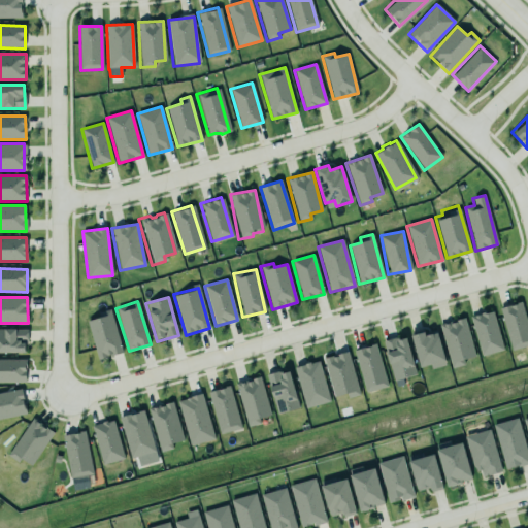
[(500,307),(509,350),(527,345),(527,329),(522,303),(500,307)]
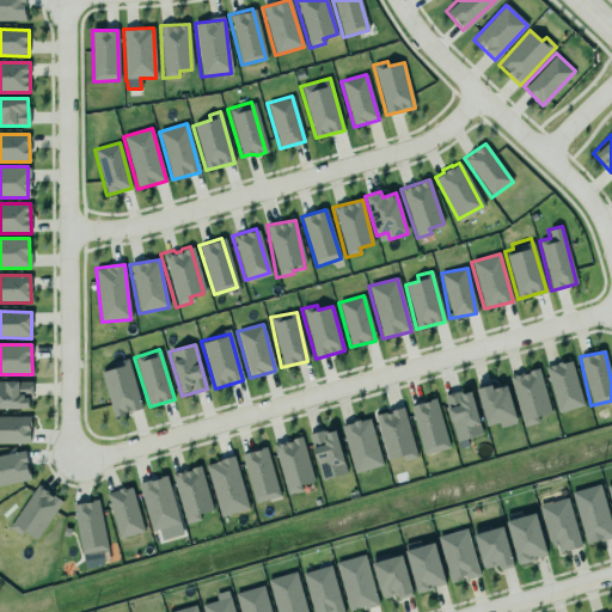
[(544,368),(557,414),(583,405),(570,360),(544,368)]
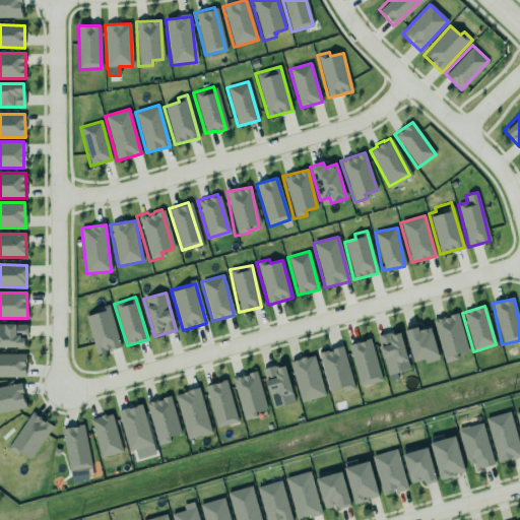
[(430,316),(456,308),(468,350),(455,354),(456,360),(443,364),(430,316)]
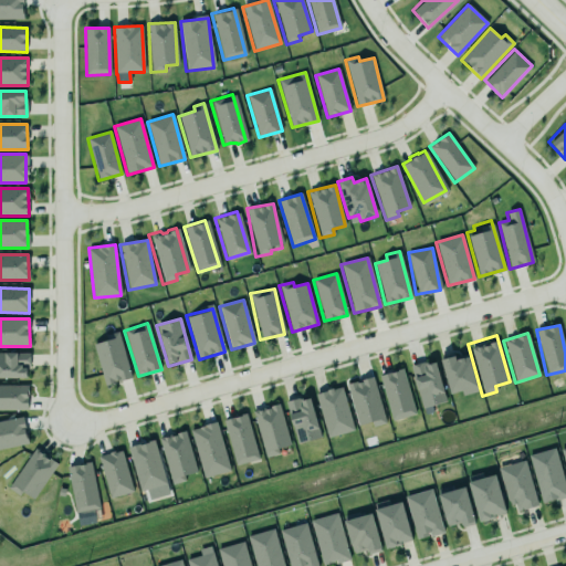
[(130,378),(119,336),(93,343),(104,385),(130,378)]
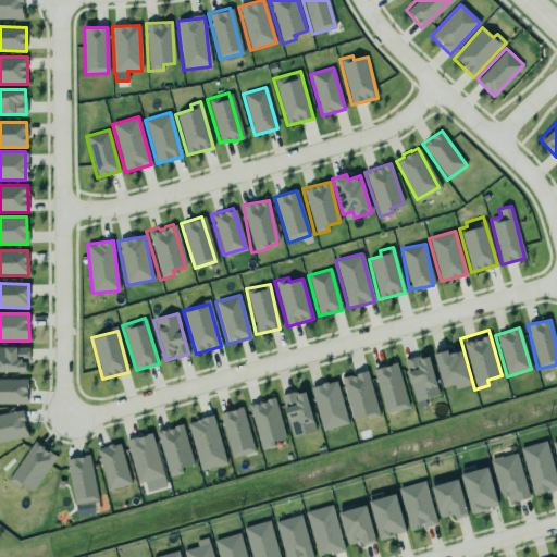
[(433,351),(443,385),(452,383),(453,388),(469,384),(467,376),(470,375),(462,348),(457,349),(455,348),(448,350),(447,347),(440,346),(433,351)]
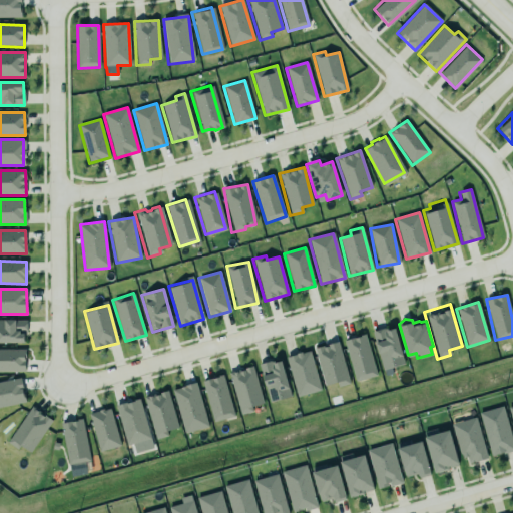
[(0,320),(0,343),(25,343),(25,320),(0,320)]
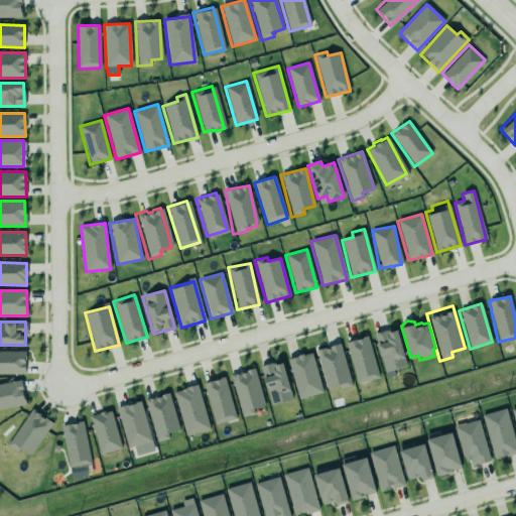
[(407,366),(396,329),(374,335),(384,373),(407,366)]
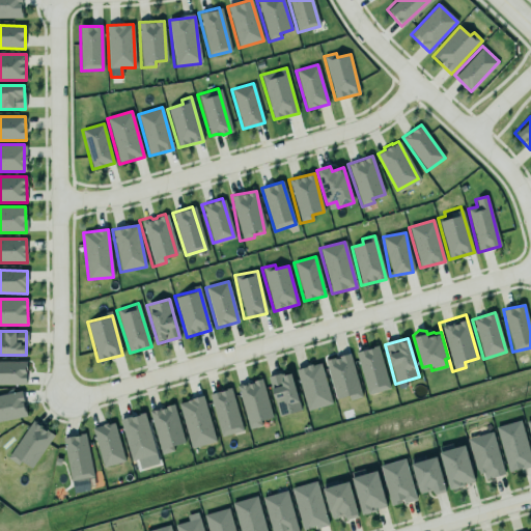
[(389,389),(379,346),(356,352),(367,395),(389,389)]
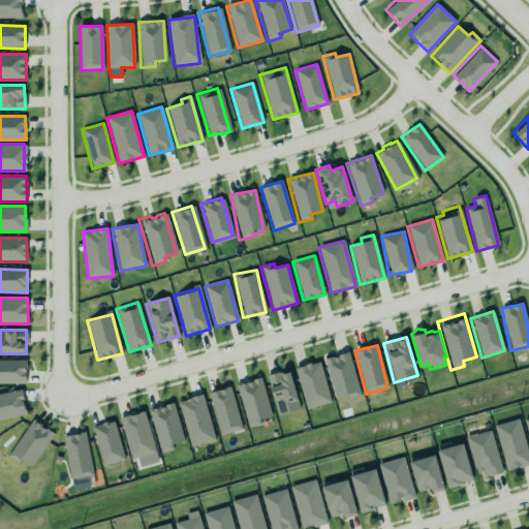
[(360,396),(349,353),(323,360),(333,398),(346,395),(347,399),(360,396)]
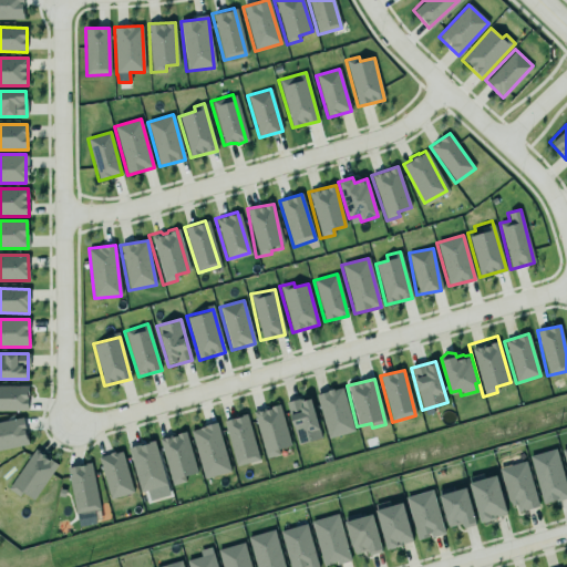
[(0,384),(27,384),(27,410),(0,410),(0,384)]
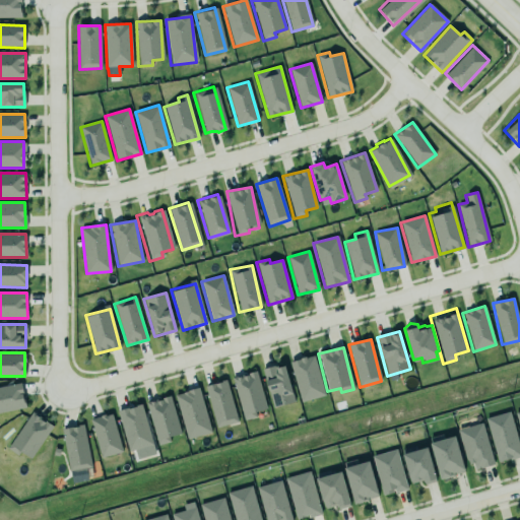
[(325,396),(314,355),(289,362),(300,402),(325,396)]
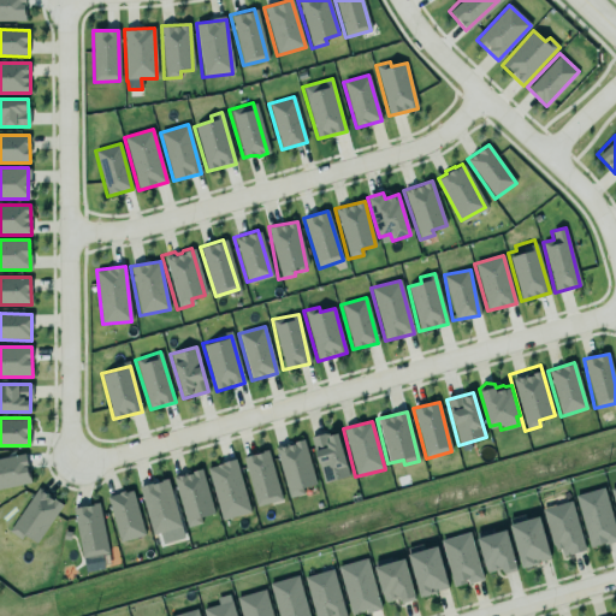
[(349,477),(336,431),(311,439),(324,484),(349,477)]
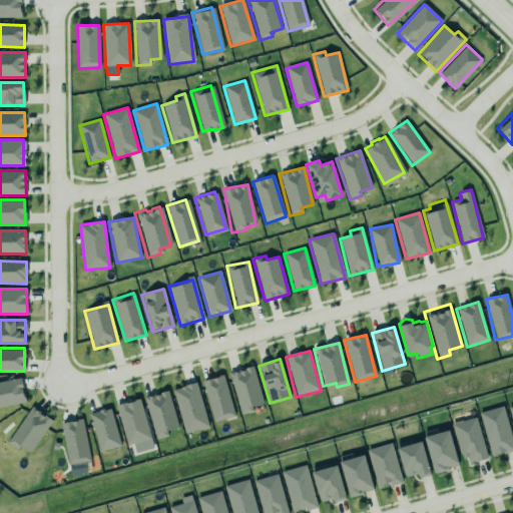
[(253,367),(229,372),(239,415),(253,412),(251,407),(263,404),(253,367)]
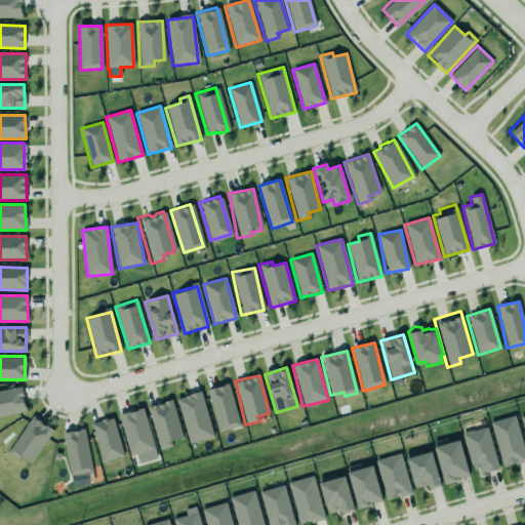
[(219,432),(240,426),(228,384),(206,390),(219,432)]
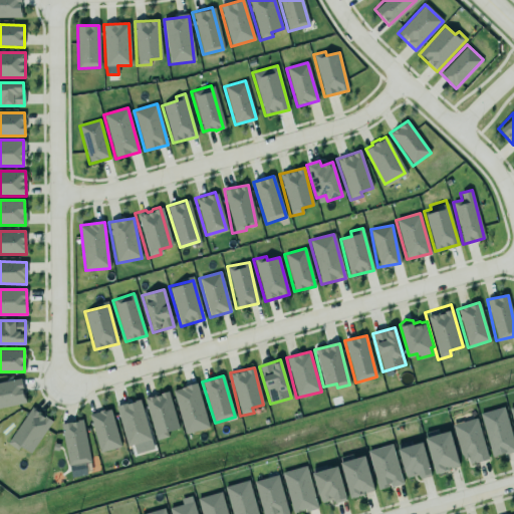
[(0,382),(0,409),(25,405),(21,378),(0,382)]
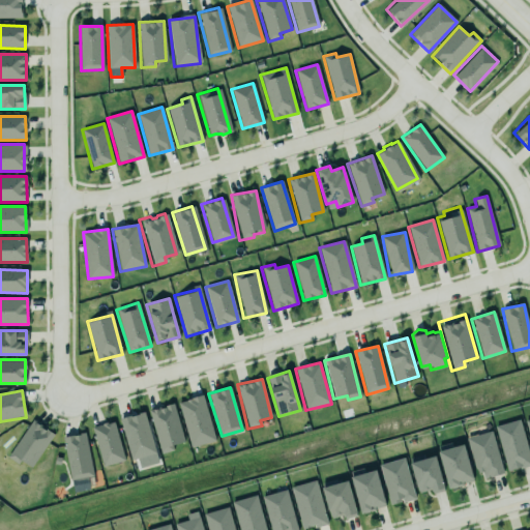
[(175,402),(201,393),(214,438),(189,446),(175,402)]
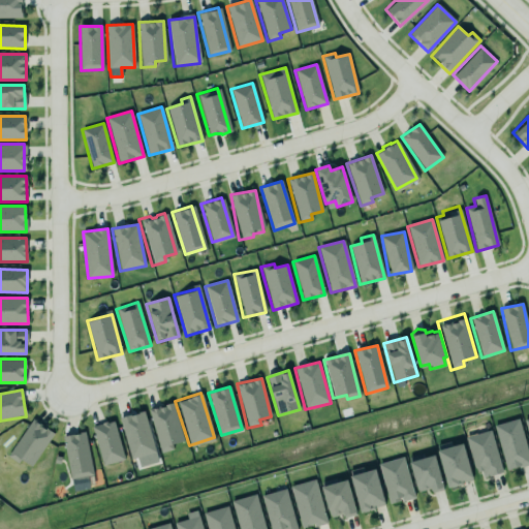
[(146,408),(159,453),(172,449),(170,444),(183,440),(172,401),(163,404),(163,405),(157,407),(157,405),(146,408)]
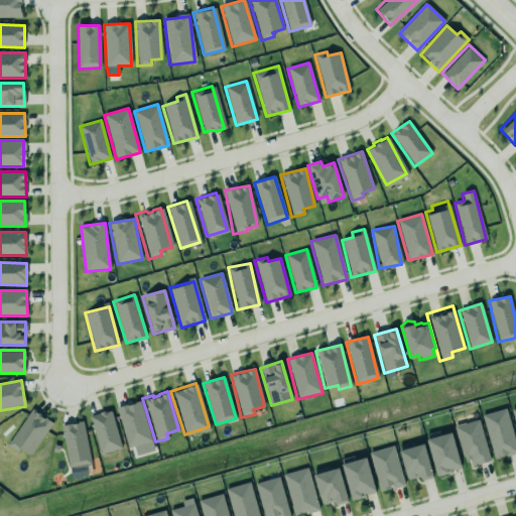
[(151,441),(141,401),(117,407),(127,448),(151,441)]
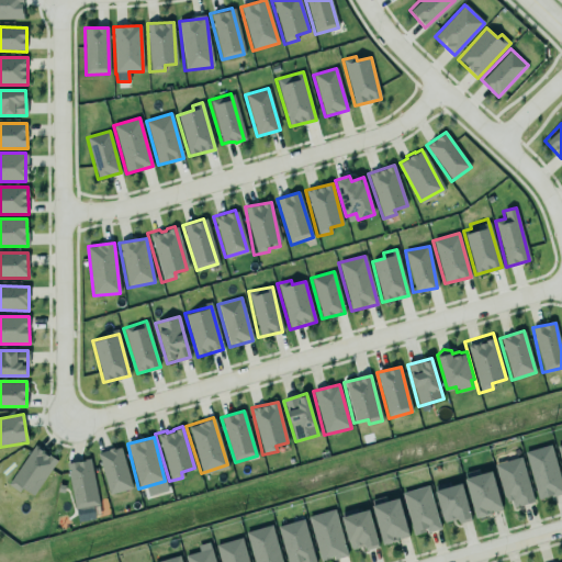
[(561,492),(561,487),(549,442),(523,450),(536,497),(549,494),(550,495),(561,492)]
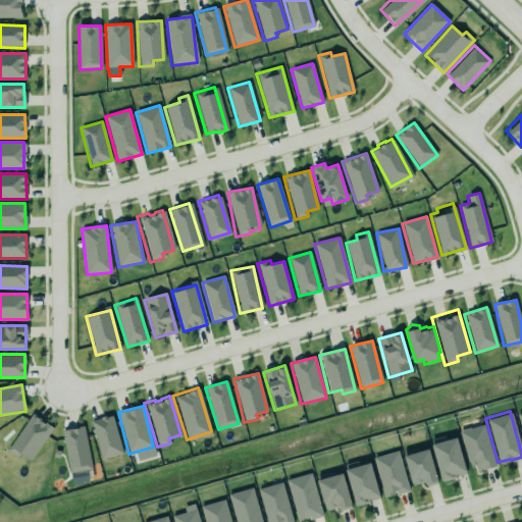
[(32,461),(52,426),(30,414),(8,452),(17,457),(18,454),(32,461)]
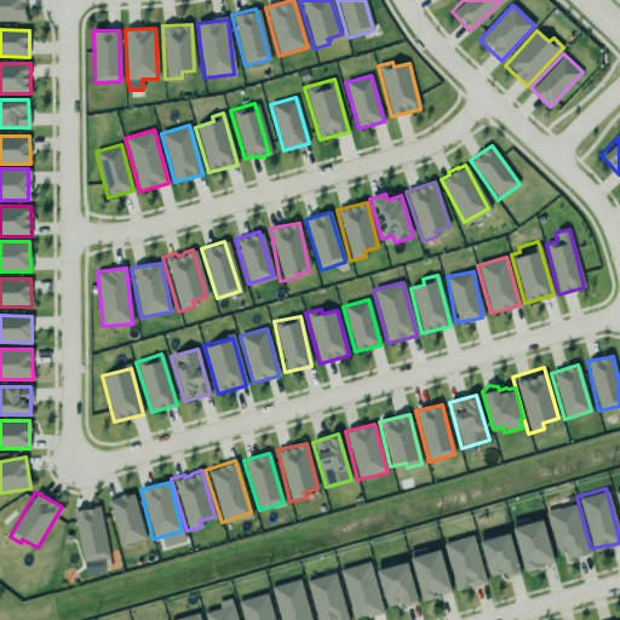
[(121,546),(147,539),(132,493),(107,500),(121,546)]
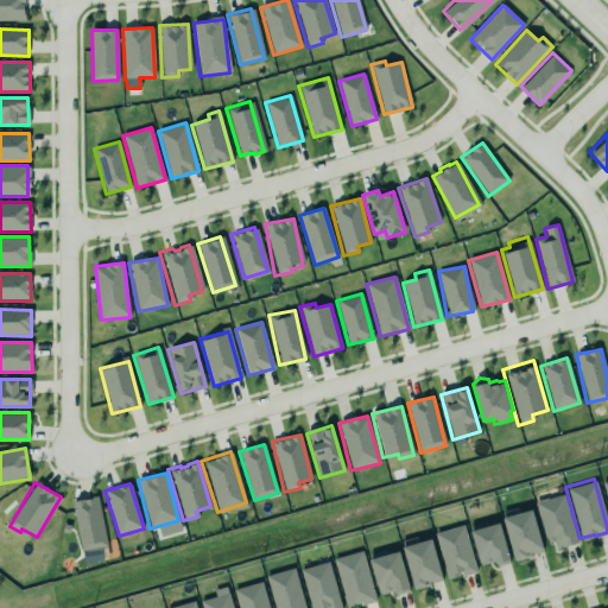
[(561,493),(575,542),(552,549),(550,540),(545,542),(544,537),(543,537),(532,501),(561,493)]
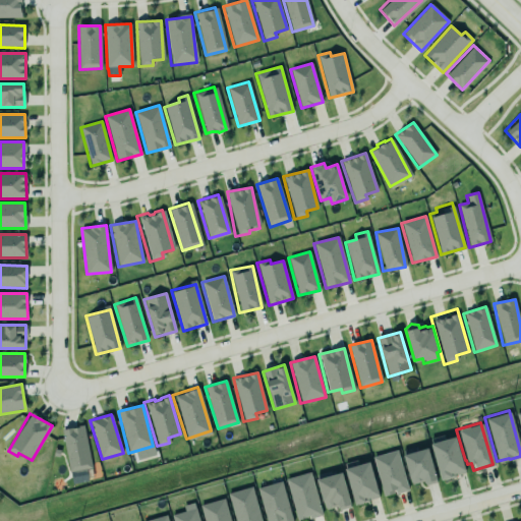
[(61,430),(70,472),(92,468),(82,425),(61,430)]
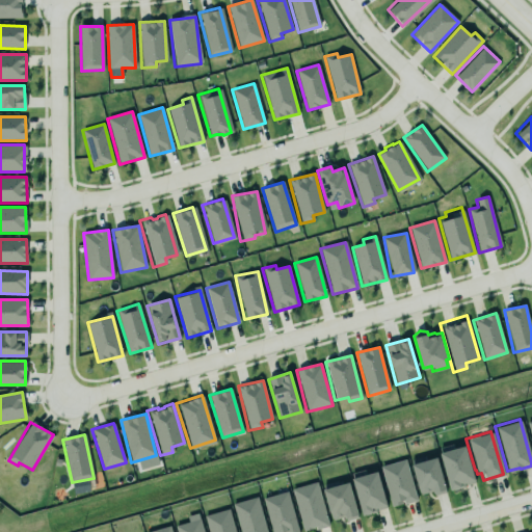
[(437,447),(450,444),(452,448),(462,445),(473,478),(472,479),(473,481),(462,484),(462,485),(457,487),(457,486),(456,486),(456,487),(451,489),(451,488),(448,488),(437,452),(439,452),(437,447)]
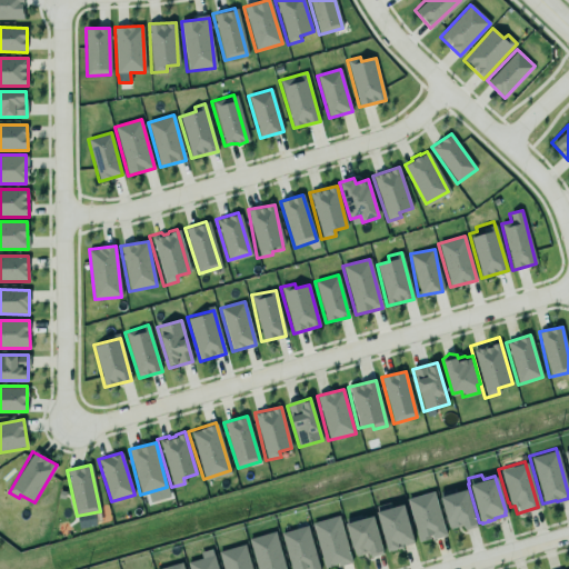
[(452,487),(453,491),(465,488),(476,522),(475,522),(475,526),(461,529),(460,525),(448,528),(438,496),(439,496),(437,491),(452,487)]
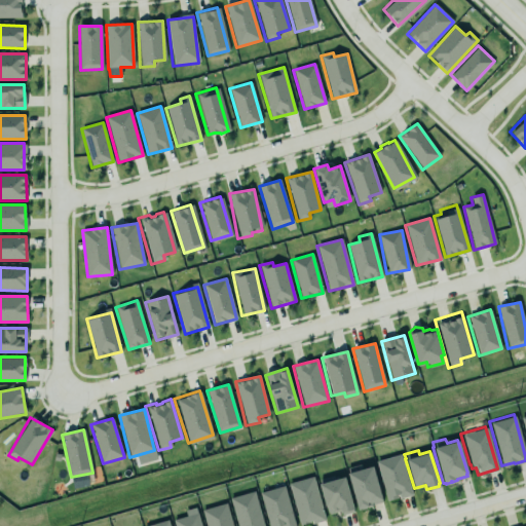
[(373,460),(398,453),(410,494),(396,498),(395,496),(385,499),(373,460)]
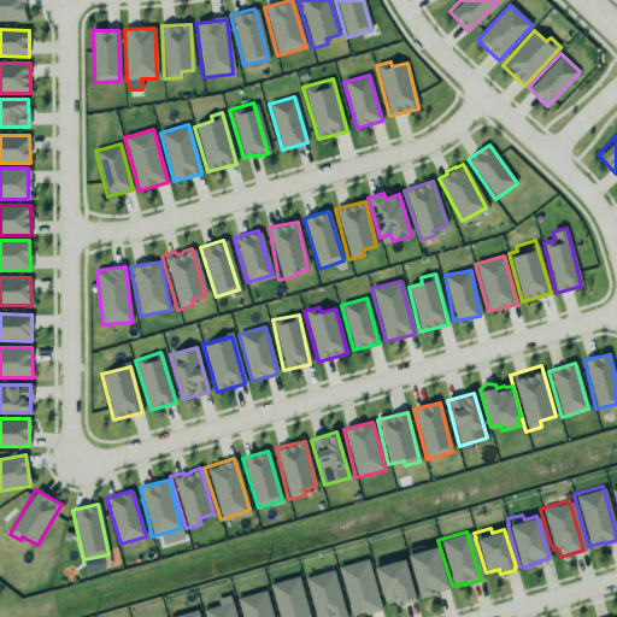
[(422,550),(434,545),(446,585),(445,585),(446,587),(434,591),(434,593),(421,597),(421,595),(418,597),(405,553),(406,553),(405,548),(419,544),(422,550)]
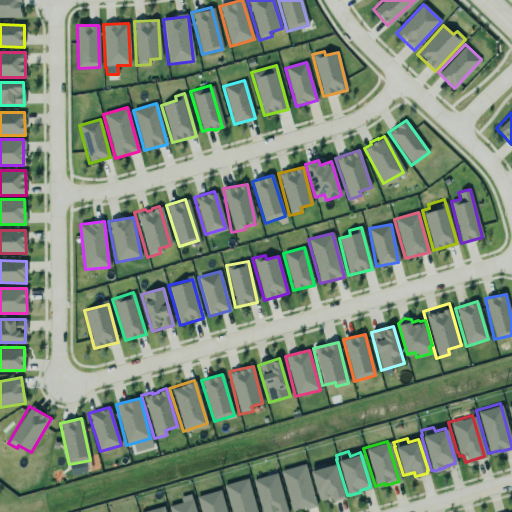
[(308,466),(321,462),(323,466),(333,463),(342,494),(341,494),(342,497),(331,501),(330,498),(329,496),(318,500),(316,492),(315,492),(308,470),(309,470),(308,466)]
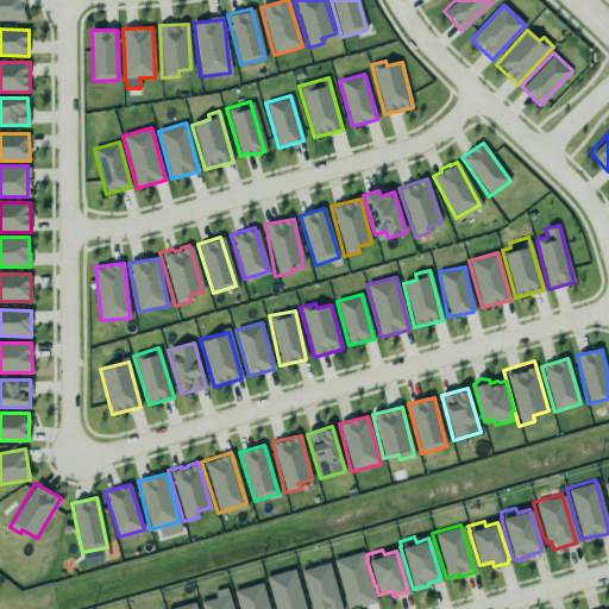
[(349,608),(376,601),(362,552),(333,560),(346,608),(349,608)]
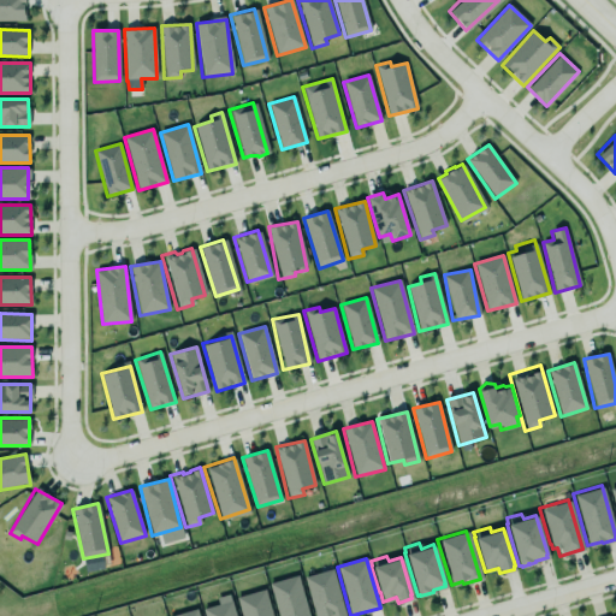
[(312,615),(301,575),(330,567),(343,615),(327,615),(327,614),(324,615),(312,615)]
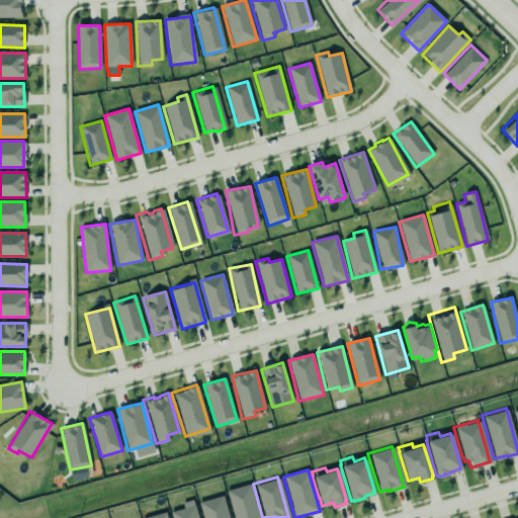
[(234,517),(226,490),(249,482),(260,517),(234,517)]
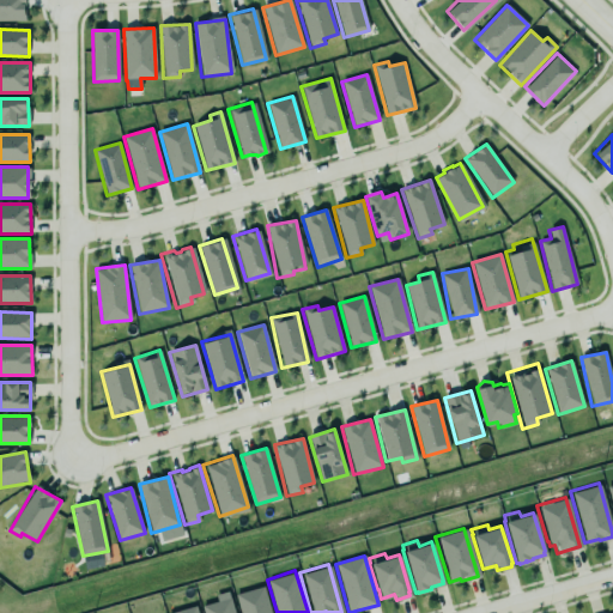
[(267,612),(237,612),(232,593),(260,586),(267,612)]
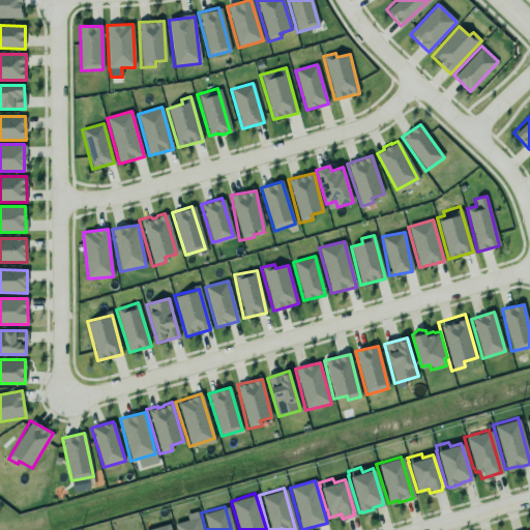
[(173,529),(172,523),(197,516),(200,529),(173,529)]
